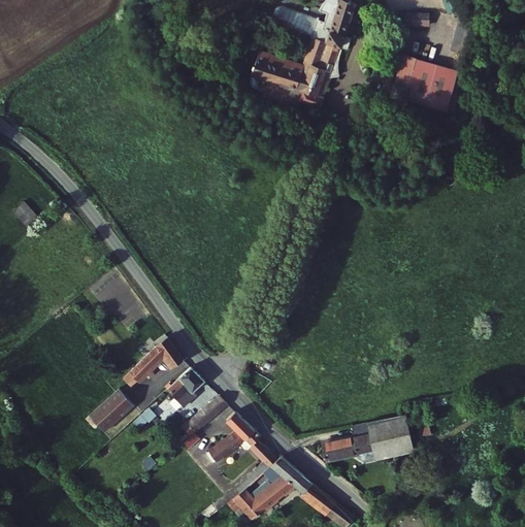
[(359,0),(356,6),(366,10),(370,0),(359,0)]
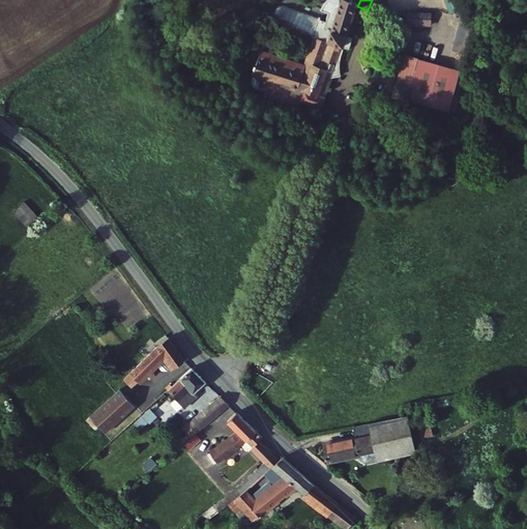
[(464,8),(460,0),(446,0),(451,11),(464,8)]
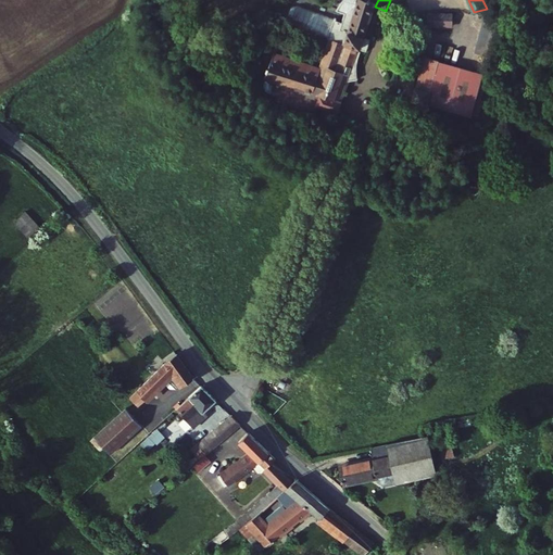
[(281,61),(273,84),(289,90),(286,97),(294,101),(297,97),(325,109),(325,110),(343,118),(389,12),(386,11),(375,7),(374,7),(340,86),(281,61)]
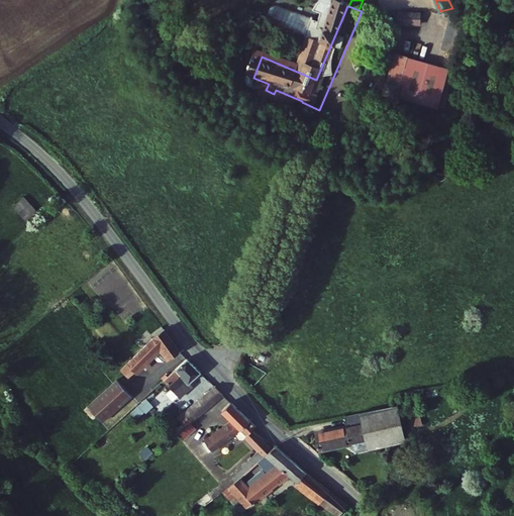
[(399,10),(399,23),(423,24),(423,10),(399,10)]
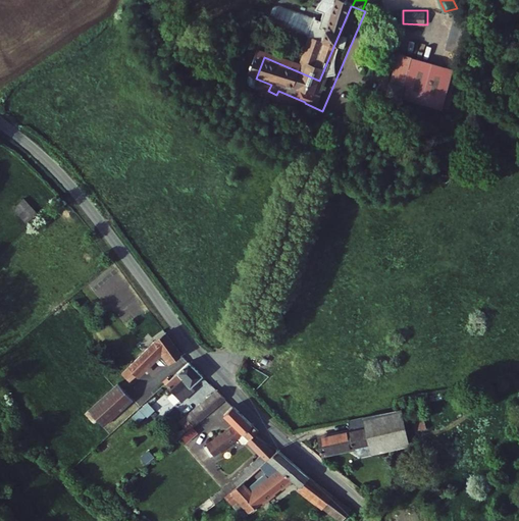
[(455,18),(449,45),(464,48),(470,21),(455,18)]
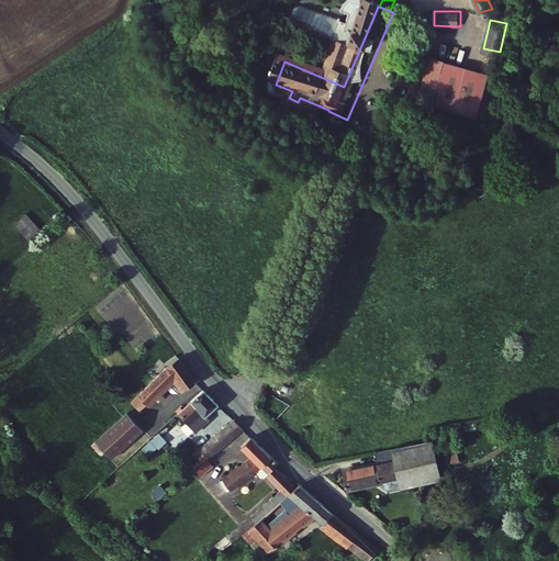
[(493,71),(447,57),(434,101),(480,115),(493,71)]
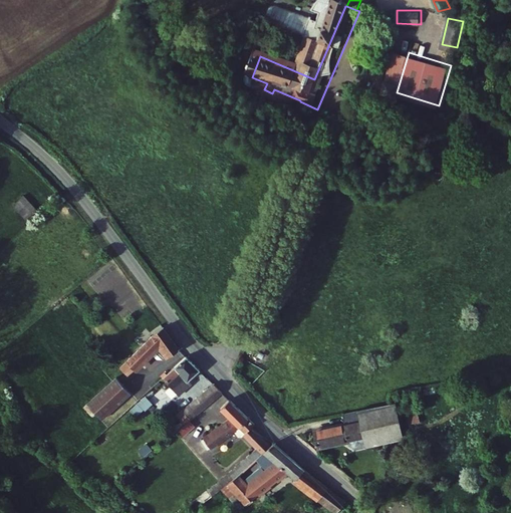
[(26,193),(15,204),(30,220),(41,209),(26,193)]
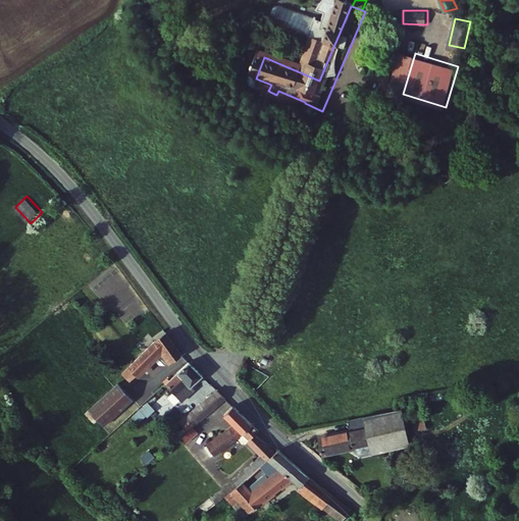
[(172,345),(162,329),(151,339),(115,372),(124,382),(151,357),(158,365),(165,358),(168,361),(179,352),(172,345)]
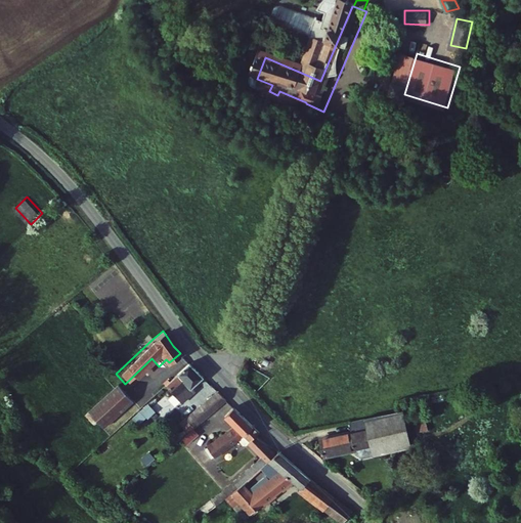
[(201,375),(187,361),(163,384),(180,401),(193,389),(190,385),(201,375)]
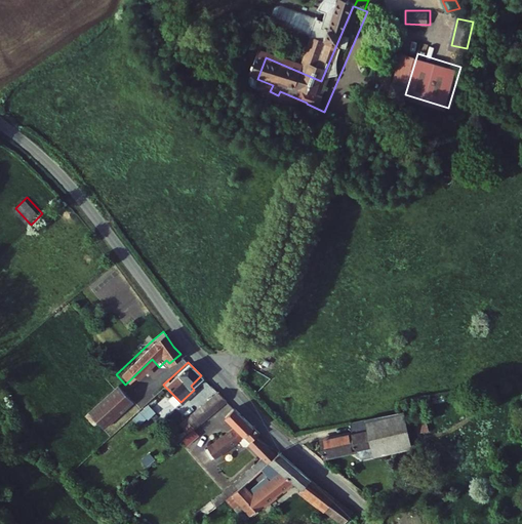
[(114,387),(86,413),(101,429),(129,403),(114,387)]
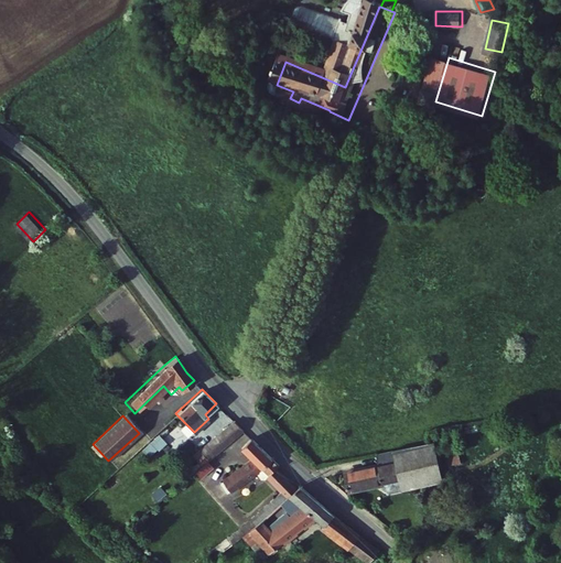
[(240,429),(232,420),(194,451),(196,455),(202,451),(204,453),(200,457),(203,459),(208,456),(215,450),(240,429)]
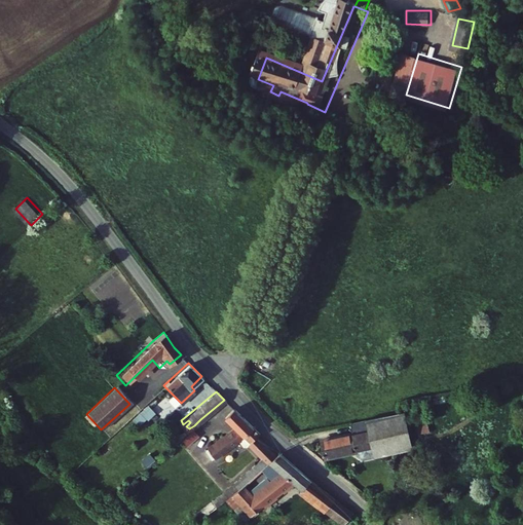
[(421,400),(401,405),(403,413),(408,435),(428,429),(421,400)]
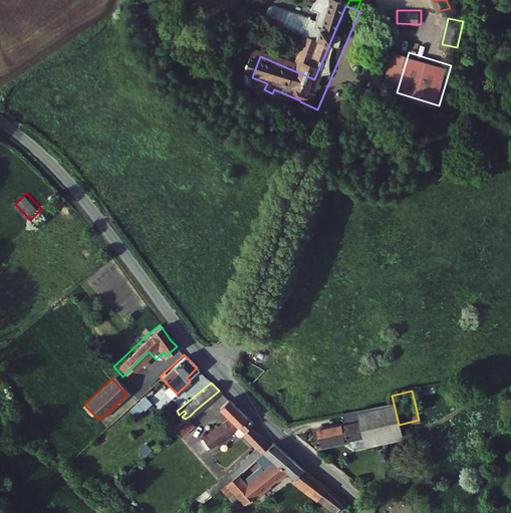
[(249,422),(227,399),(218,406),(226,414),(200,436),(208,446),(228,430),(235,438),(240,433),(258,451),(267,443),(247,424),(249,422)]
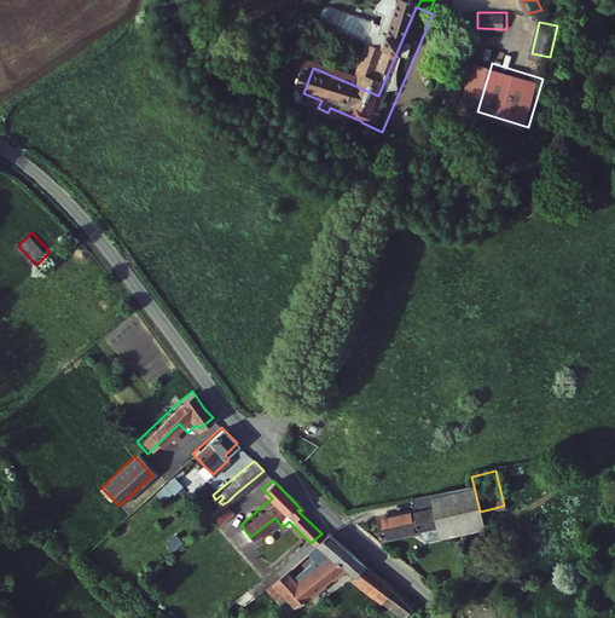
[(474,486),(413,500),(415,507),(370,519),(381,536),(389,543),(423,536),(430,543),(485,530),(480,512),(474,486)]
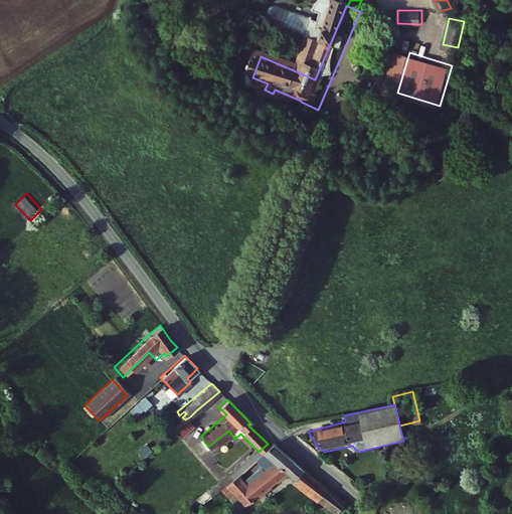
[(200,414),(196,410),(190,416),(194,419),(200,414)]
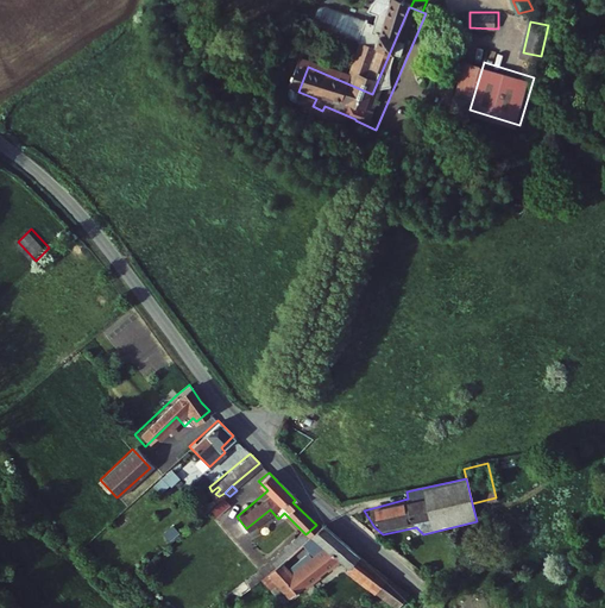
[(320,522),(316,525),(306,534),(321,547),(315,553),(310,549),(285,570),(281,565),(285,559),(281,555),(258,572),(285,597),(331,559),(347,546),(320,522)]
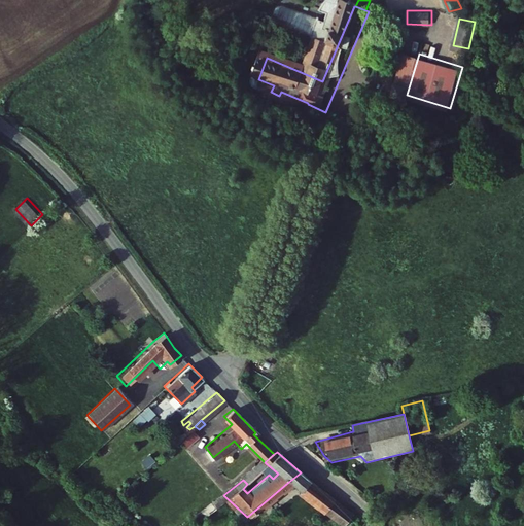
[(149,466),(159,460),(152,453),(144,459),(149,466)]
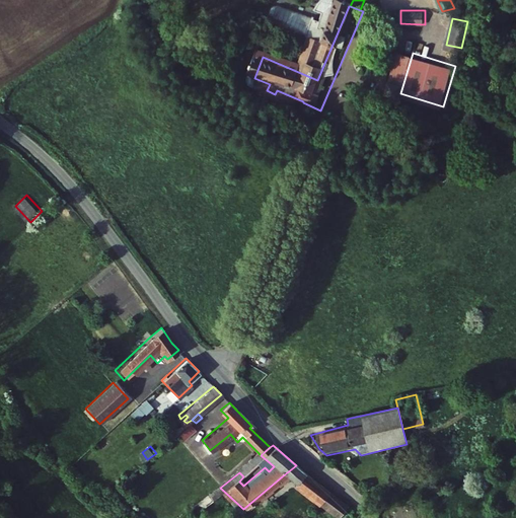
[(217,491),(220,488),(239,472),(255,458),(250,453),(245,457),(219,479),(221,481),(214,487),(217,491)]
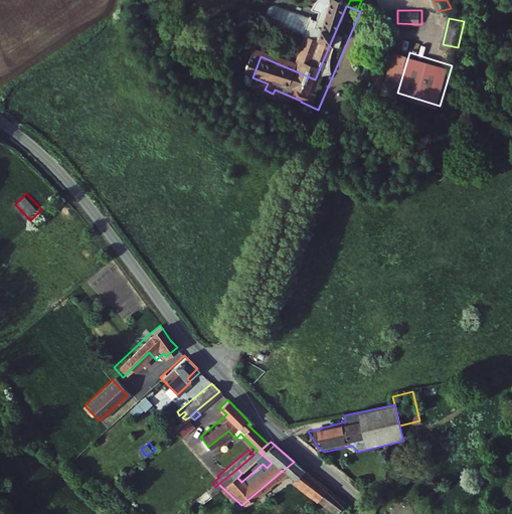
[(303,469),(294,462),(280,473),(291,481),(303,469)]
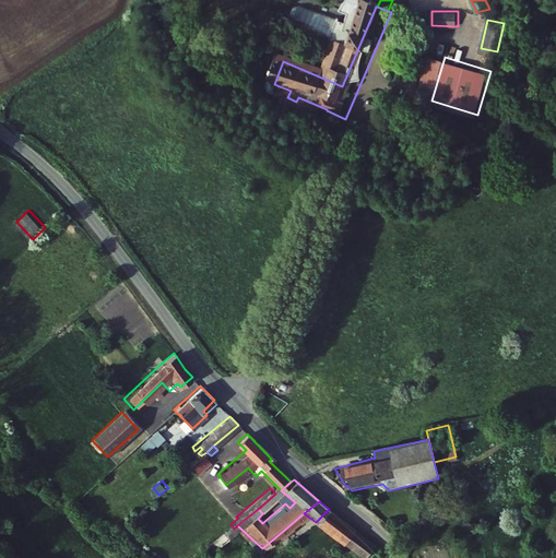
[(354,531),(329,509),(316,522),(328,533),(341,544),(354,531)]
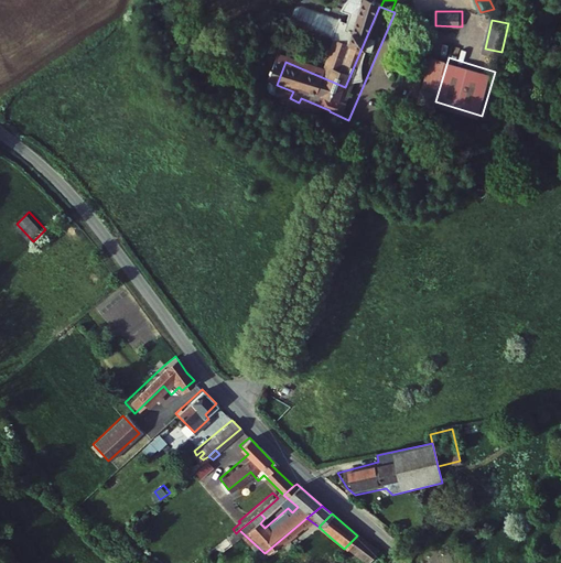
[(371,547),(357,536),(344,549),(359,560),(371,547)]
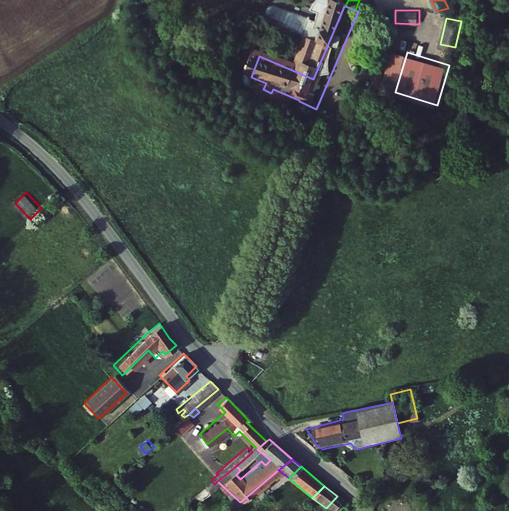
[(312,498),(300,488),(294,493),(307,503),(312,498)]
